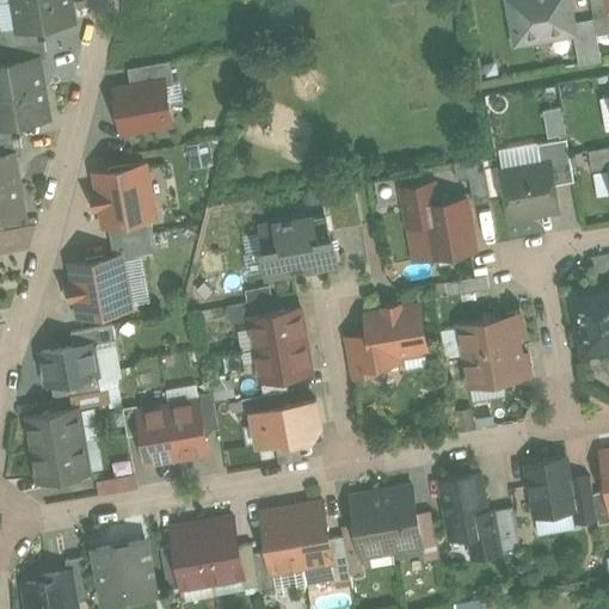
[(68,0),(20,0),(13,1),(18,29),(19,32),(35,29),(73,23),(68,0)]
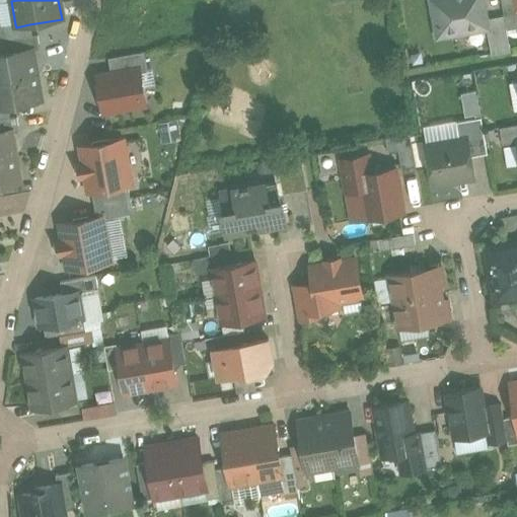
[(430,0),(437,38),(459,33),(458,31),(486,27),(487,26),(486,19),(482,0),(430,0)]
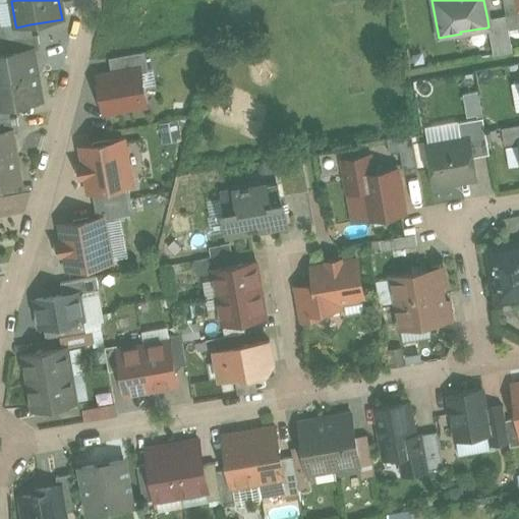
[(517,7),(516,0),(502,0),(506,16),(508,30),(518,27),(518,10),(518,7),(517,7)]
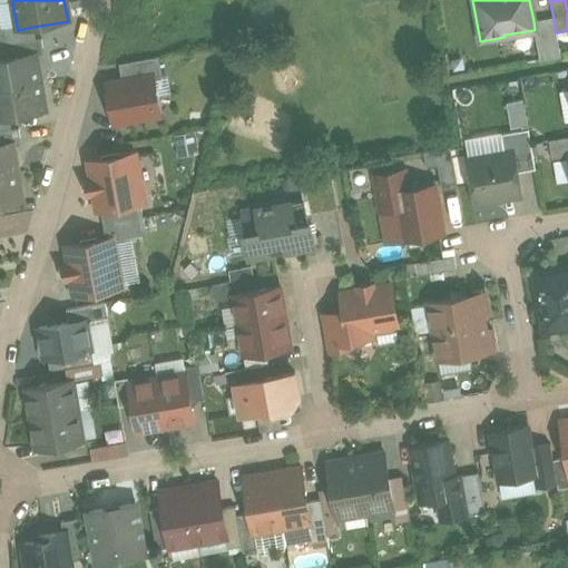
[(554,18),(534,21),(535,29),(534,30),(539,61),(560,57),(556,32),(554,18)]
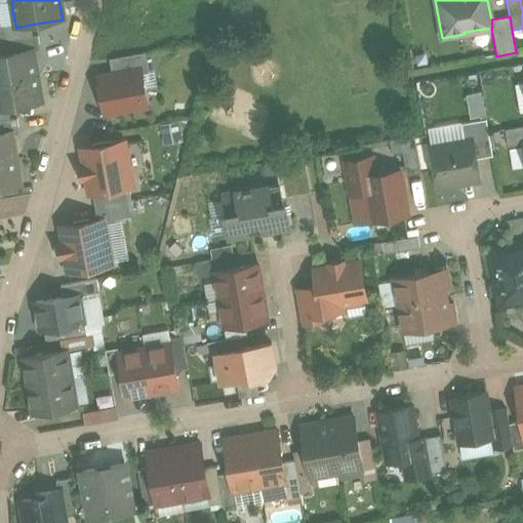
[(15,25),(0,27),(0,42),(32,37),(30,25),(16,28),(15,25)]
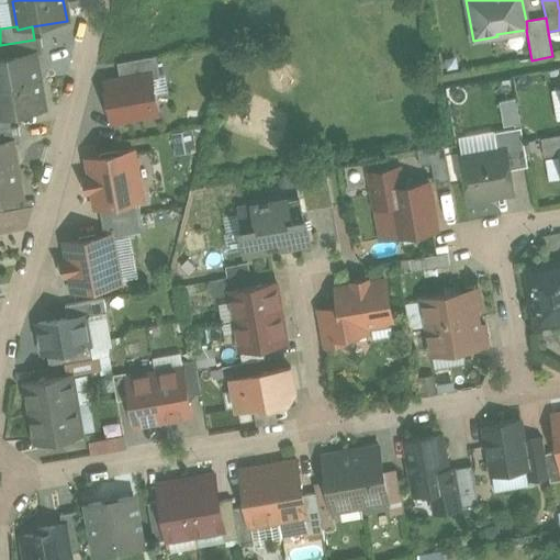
[(34,40),(0,45),(0,58),(34,53),(34,56),(43,55),(41,38),(34,40)]
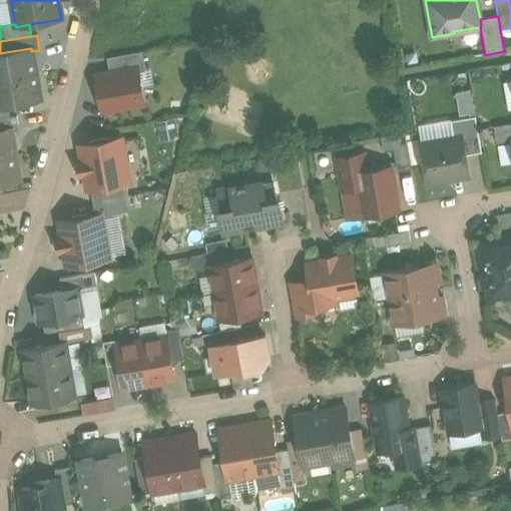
[(0,80),(35,74),(31,51),(31,48),(0,53),(0,80)]
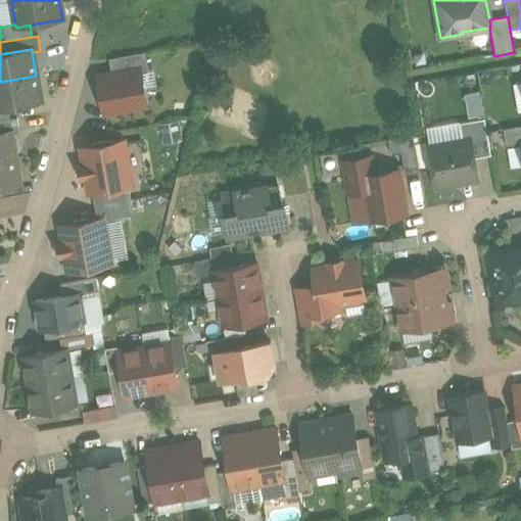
[(145,52),(108,59),(111,75),(136,70),(136,72),(148,69),(145,52)]
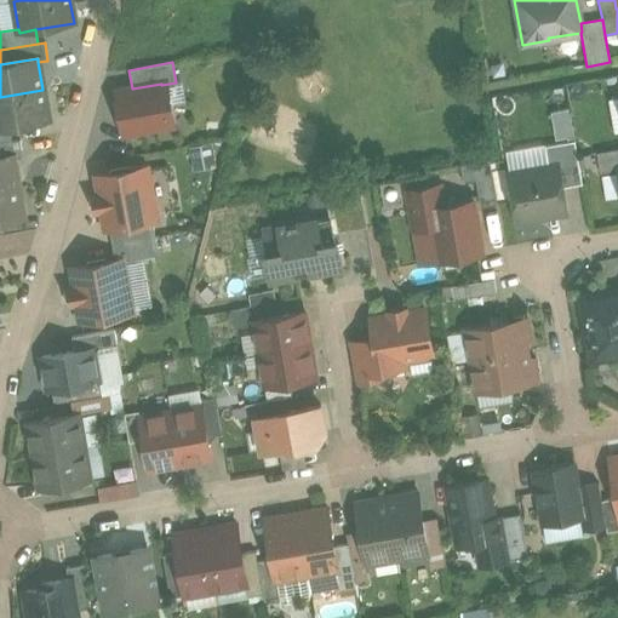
[(132,89),(116,92),(124,133),(173,125),(171,107),(165,103),(161,85),(161,84),(132,89)]
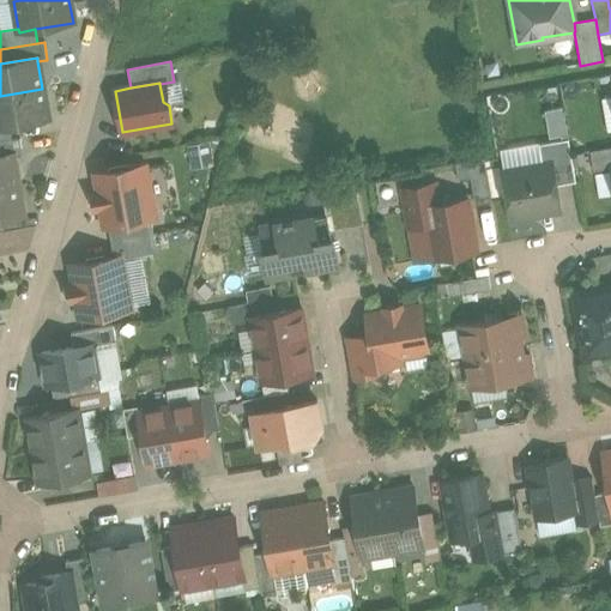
[(42,89),(0,96),(0,127),(5,127),(48,120),(42,89)]
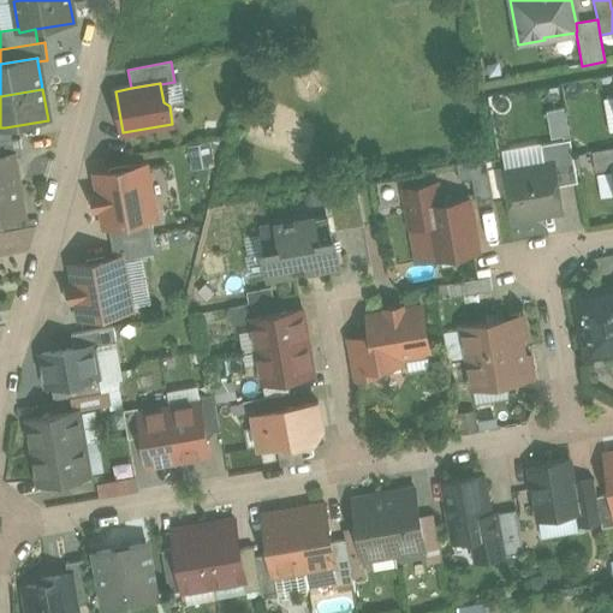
[(561,111),(541,112),(543,140),(563,138),(561,111)]
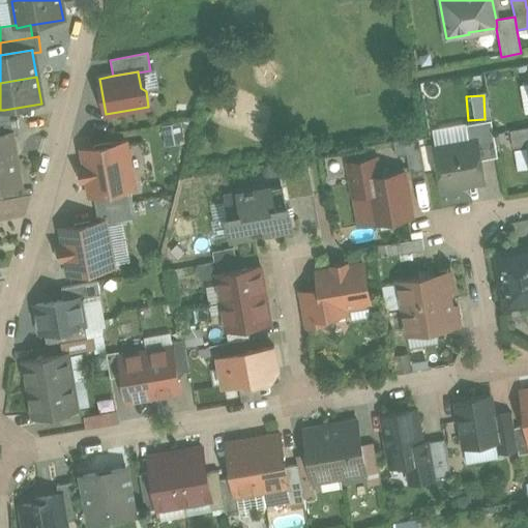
[(6,121),(0,122),(0,135),(10,134),(11,137),(20,136),(17,120),(6,121)]
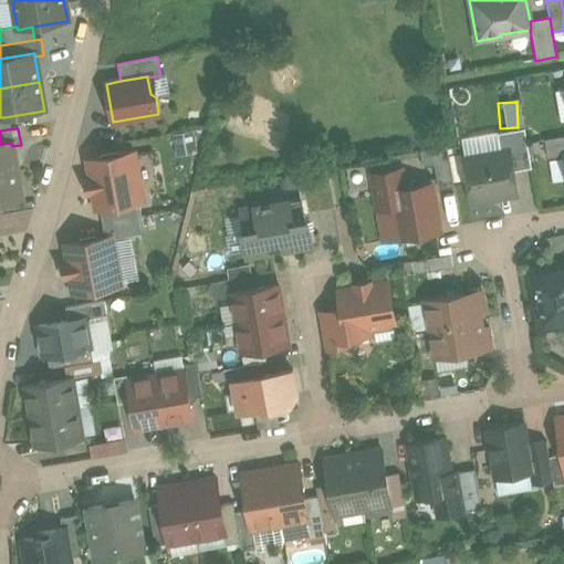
[(524,129),(498,134),(501,154),(509,153),(512,171),(531,168),(524,129)]
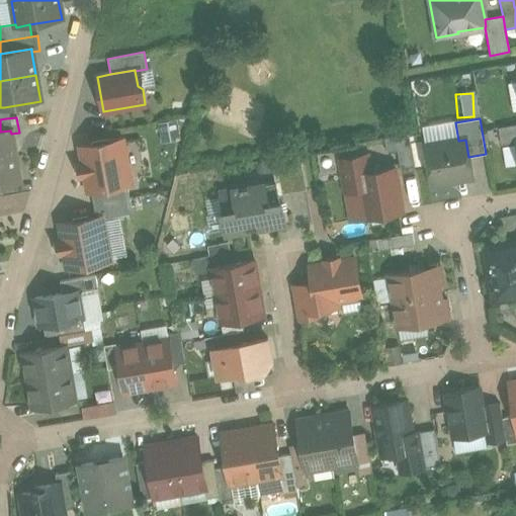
[(515,124),(498,129),(501,145),(515,142),(515,124)]
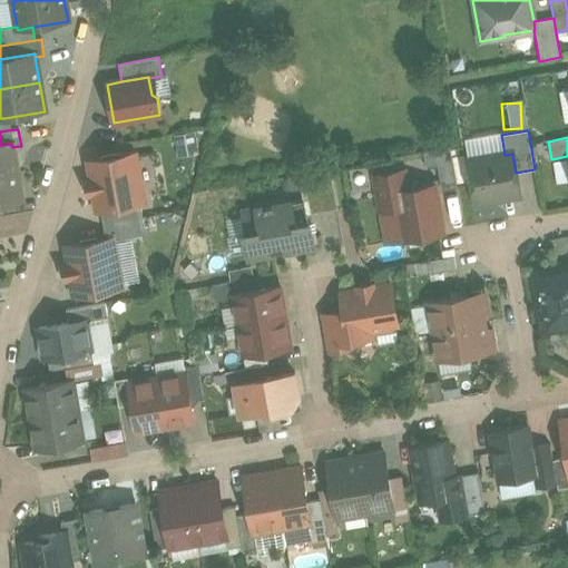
[(0,175),(17,172),(12,147),(11,144),(0,145),(0,175)]
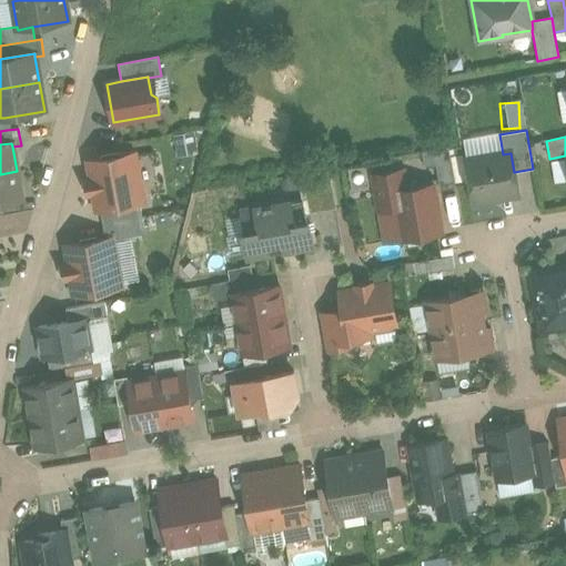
[(448,149),(422,153),(425,169),(436,167),(440,191),(455,188),(448,149)]
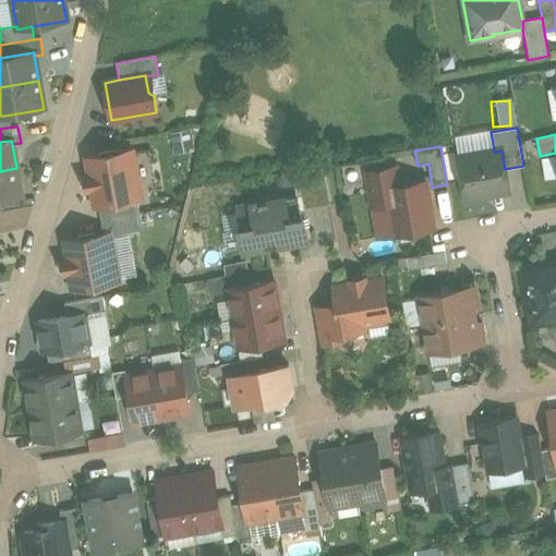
[(133,150),(85,159),(88,176),(84,177),(87,191),(91,190),(94,206),(98,205),(136,198),(141,197),(133,150)]
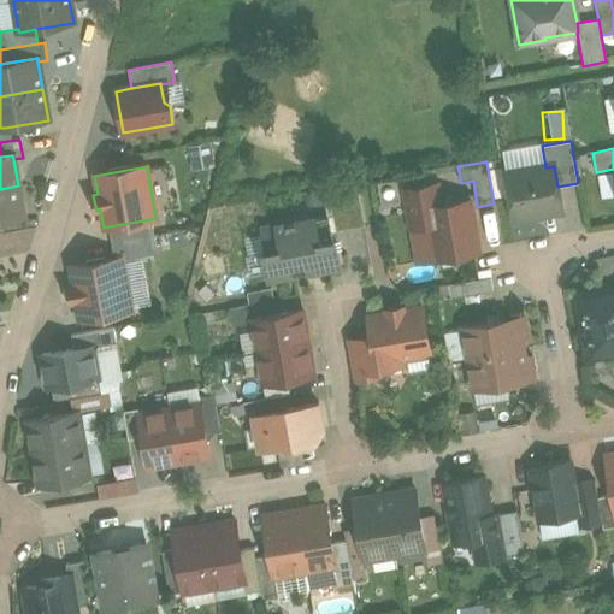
[(545,167),(506,175),(514,219),(562,211),(558,187),(554,166),(545,167)]
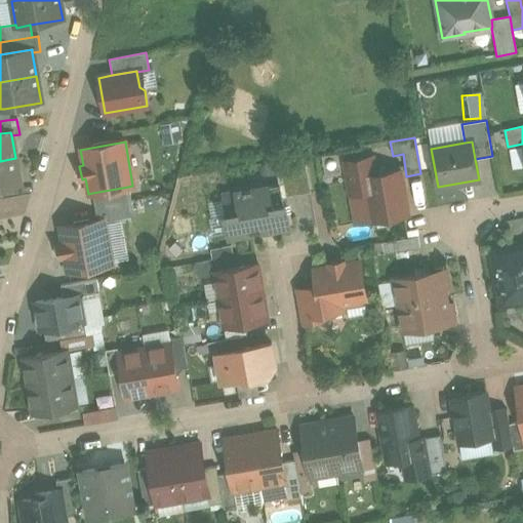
[(304,157),(279,161),(282,172),(306,168),(304,157)]
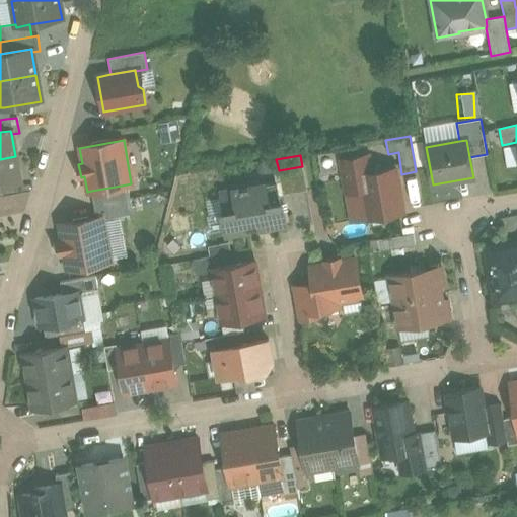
[(394,165),(374,169),(374,172),(371,172),(368,155),(341,160),(346,193),(363,190),(368,218),(386,215),(402,213),(394,165)]
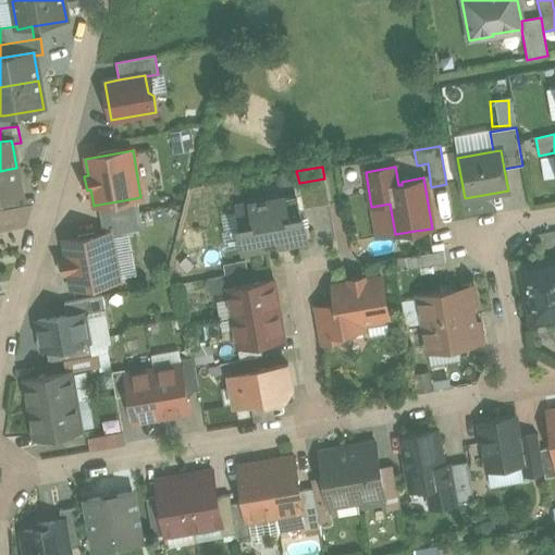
[(16,168),(0,171),(0,199),(21,196),(16,168)]
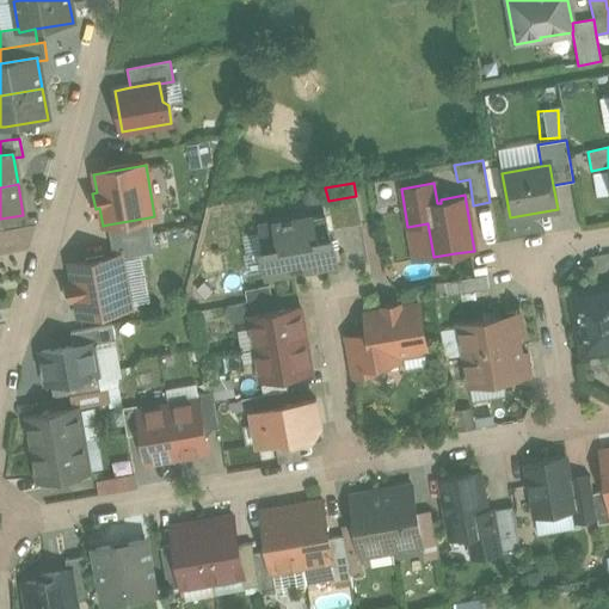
[(326,216),(260,228),(265,252),(263,252),(266,275),(337,263),(332,239),(330,240),(326,216)]
